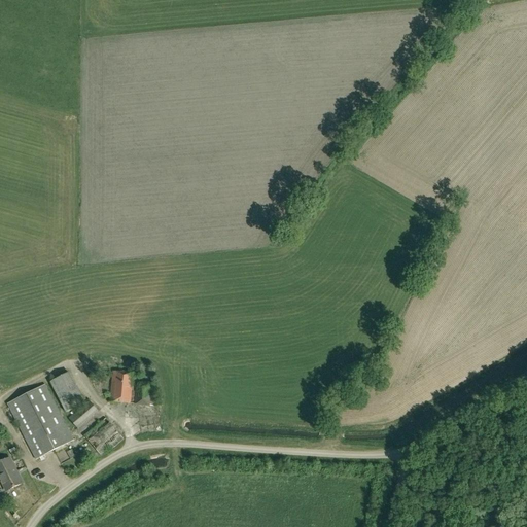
[(36,459),(73,440),(61,416),(66,413),(84,402),(69,372),(50,382),(45,385),(7,405),(36,459)]
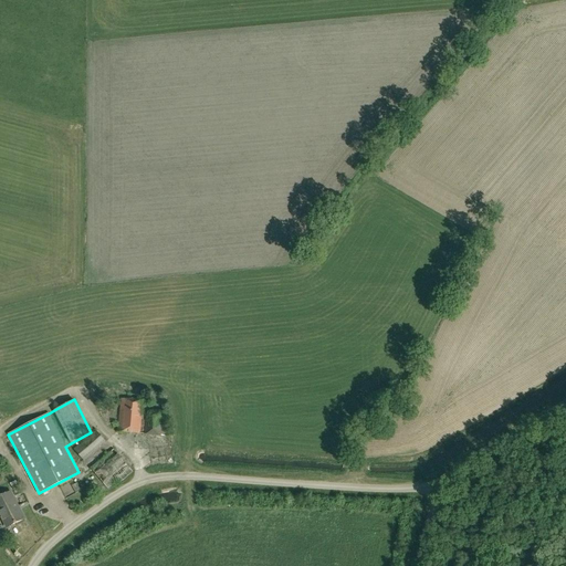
[(167,437),(169,415),(145,412),(146,401),(122,399),(117,431),(167,437)]
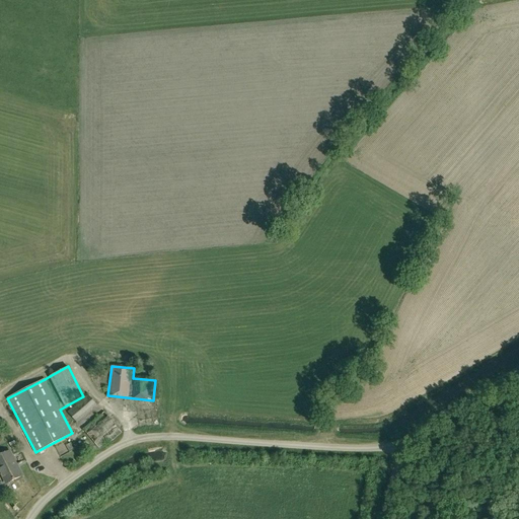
[(77,423),(96,405),(87,394),(68,412),(77,423)]
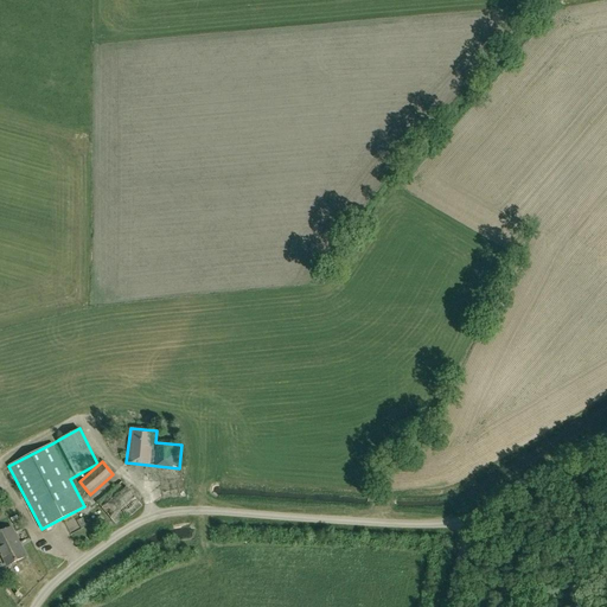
[(127,521),(142,506),(122,481),(97,503),(116,524),(125,517),(127,521)]
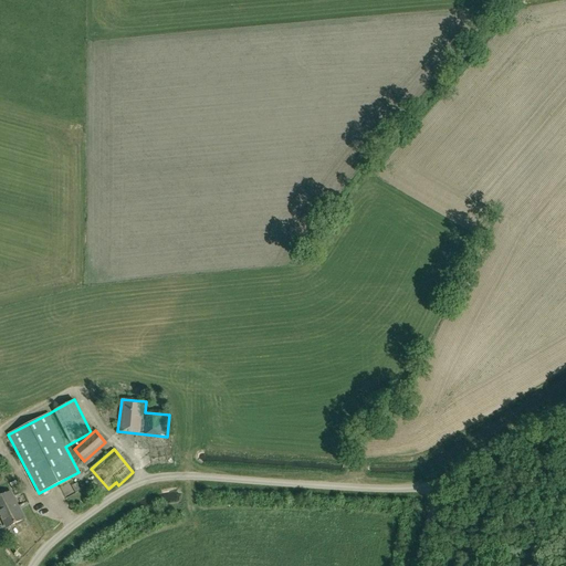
[(0,514),(18,505),(10,492),(0,496),(0,514)]
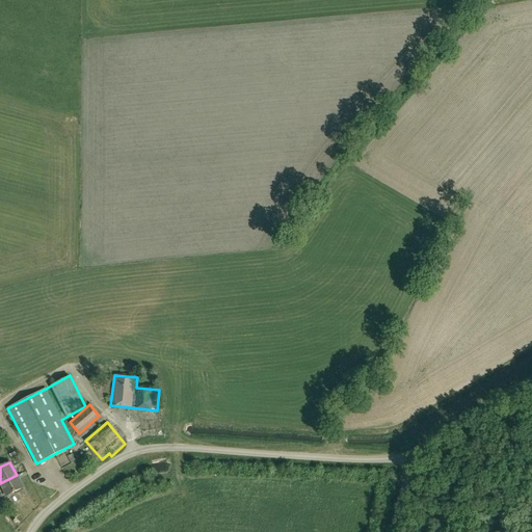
[(6,497),(23,487),(17,475),(0,483),(6,497)]
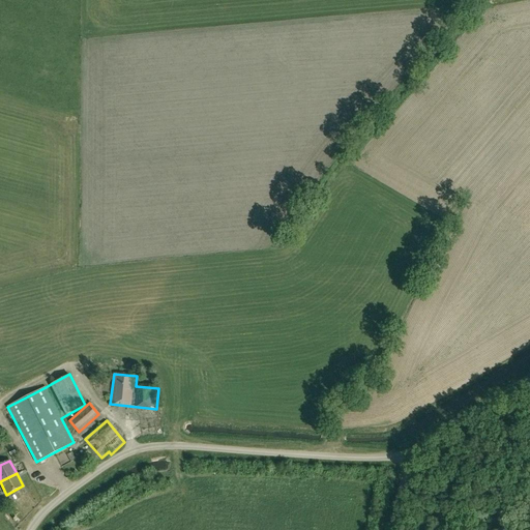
All buildings are outlined.
